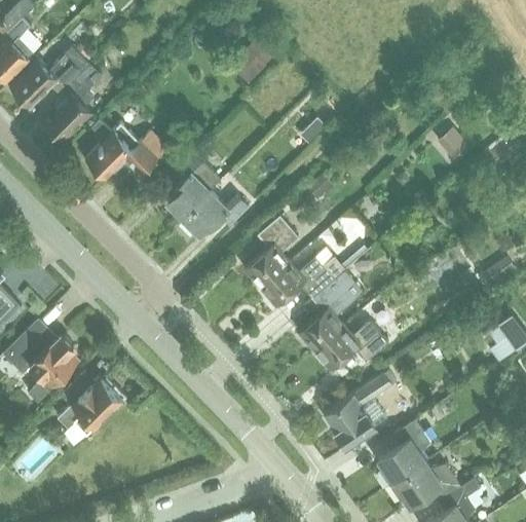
[(19,21),(21,19),(35,5),(29,0),(20,0),(0,20),(0,32),(3,36),(19,21)]
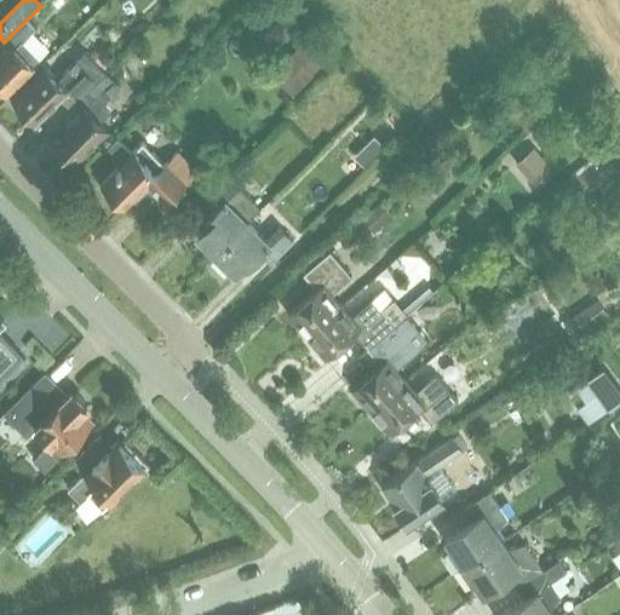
[(22,24),(4,42),(10,47),(0,56),(0,96),(3,93),(5,97),(39,63),(21,44),(34,32),(24,22),(22,24)]
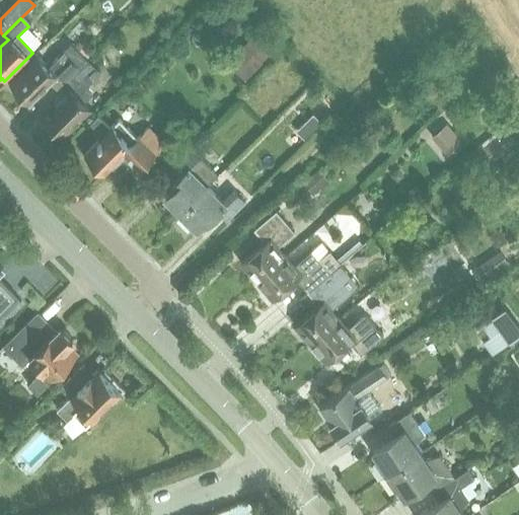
[(262,65),(268,59),(250,41),(243,48),(226,64),(244,83),(262,66),(262,65)]
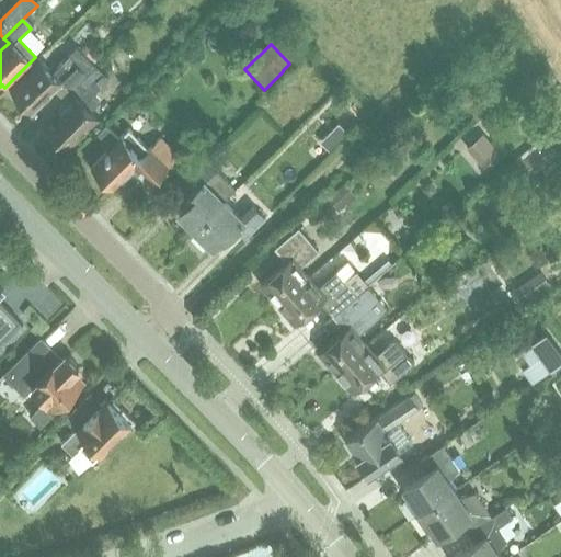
[(491,47),(478,47),(479,56),(491,56),(491,47)]
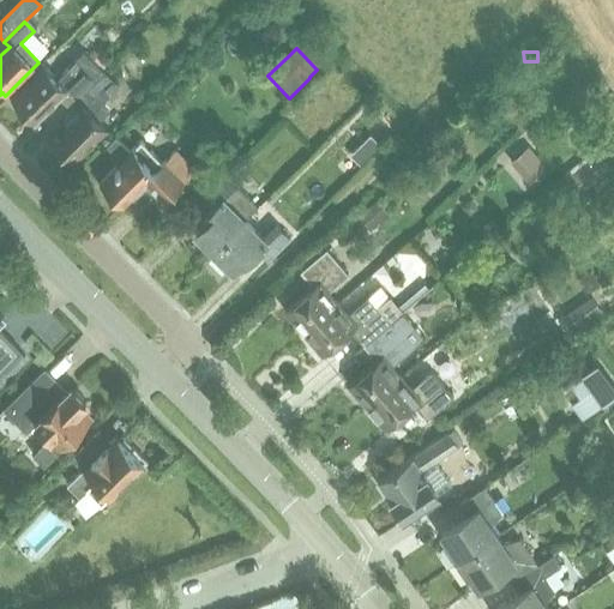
[(24,115),(34,124),(55,103),(56,104),(60,102),(67,108),(73,102),(102,73),(84,54),(56,83),(44,71),(12,102),(13,104),(11,107),(22,118),(24,115)]
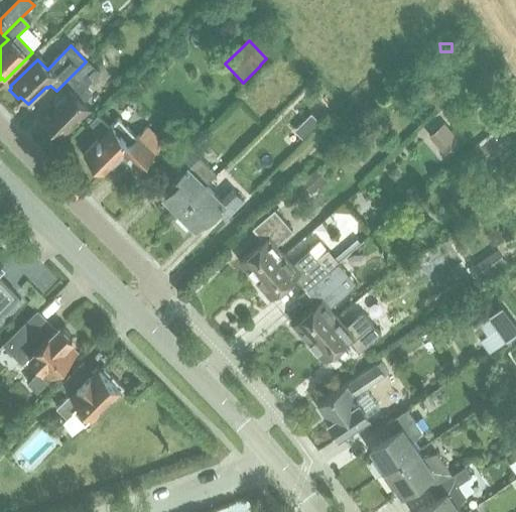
[(57,110),(45,122),(49,125),(48,129),(53,134),(57,133),(61,137),(88,111),(81,103),(84,100),(89,94),(84,89),(99,75),(86,61),(61,86),(68,92),(53,106),(57,110)]
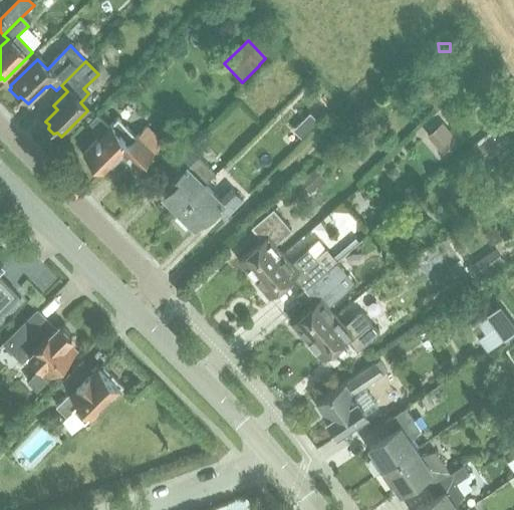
[(309,115),(301,123),(309,132),(317,123),(309,115)]
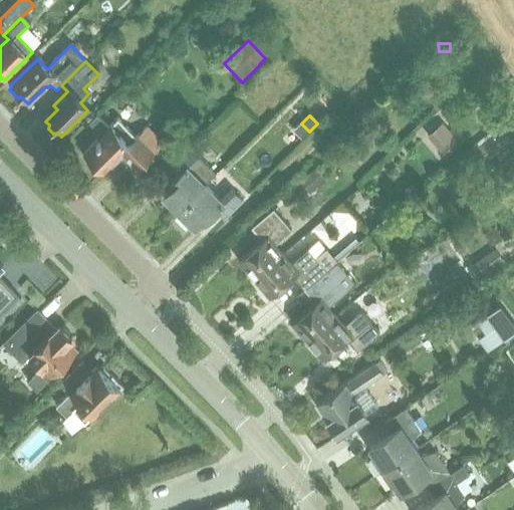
[(154,153),(162,145),(147,130),(139,138),(138,137),(137,139),(117,119),(108,130),(97,117),(87,128),(98,139),(83,154),(85,156),(83,159),(89,166),(94,165),(103,174),(121,156),(137,171),(154,154),(154,153)]
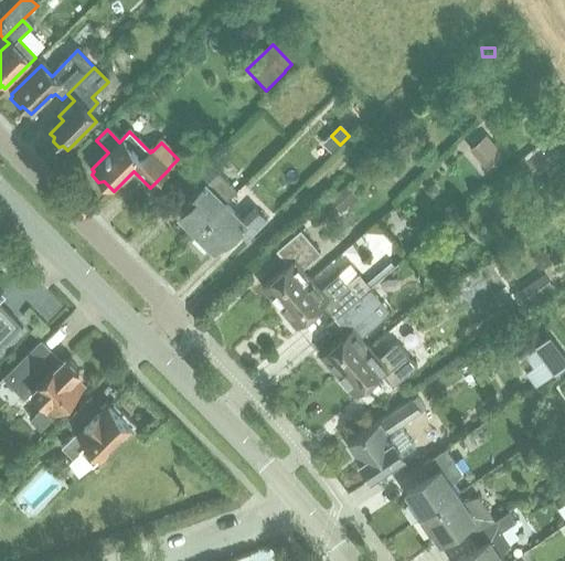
[(484,138),(468,152),(486,171),(501,157),(484,138)]
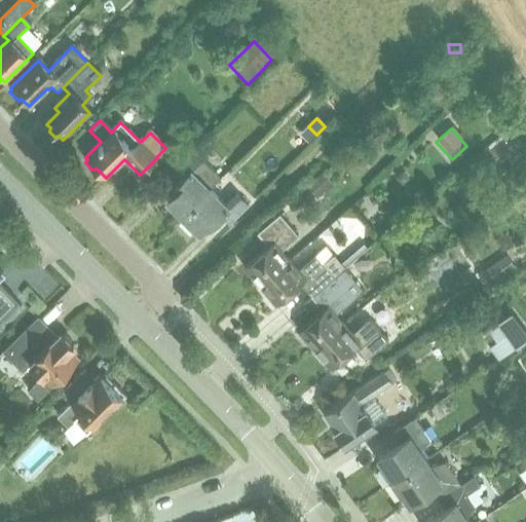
[(510,129),(486,150),(499,165),(523,146),(510,129)]
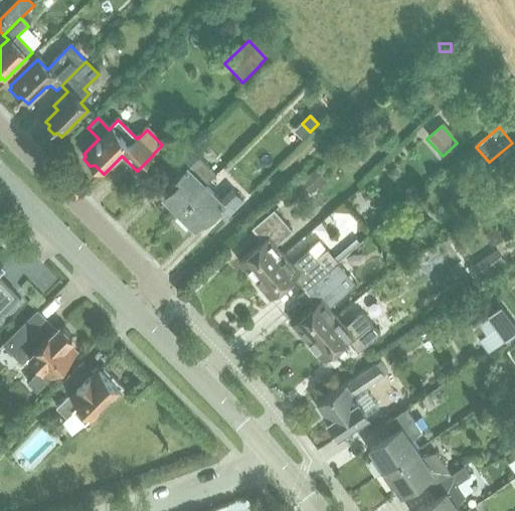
[(291,137),(286,143),(293,150),(298,144),(291,137)]
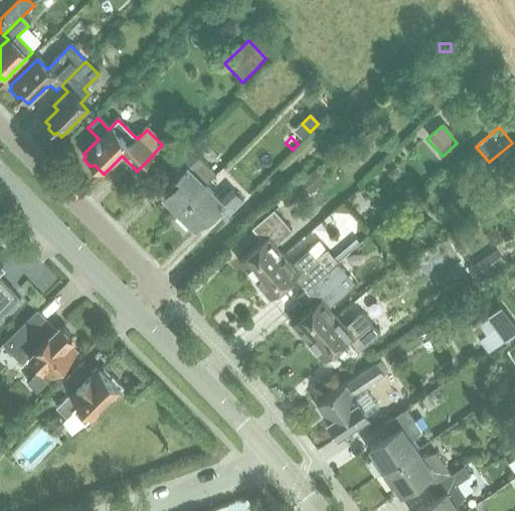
[(216,176),(189,150),(171,168),(179,176),(168,187),(171,190),(164,198),(179,213),(205,188),(216,176)]
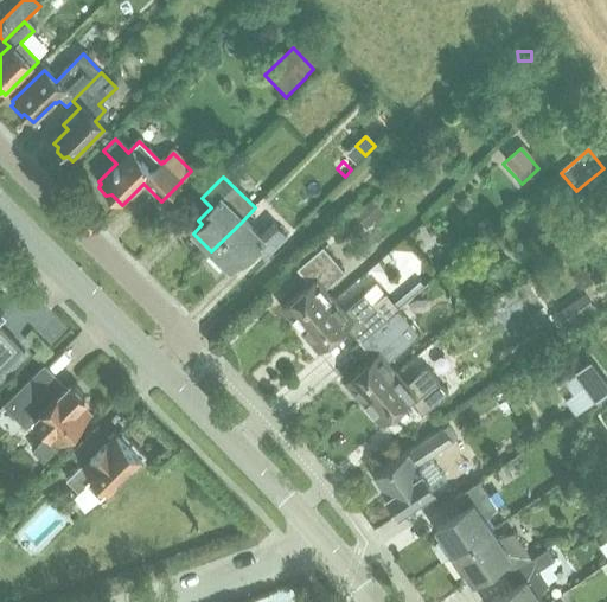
[(372,200),(352,216),(364,231),(384,216),(372,200)]
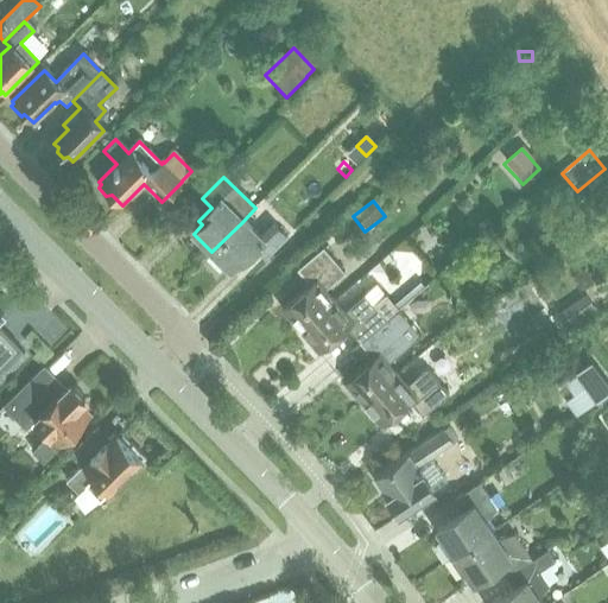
[(266,261),(287,240),(273,227),(260,240),(242,222),(211,252),(230,271),(239,261),(242,265),(255,252),(266,261)]
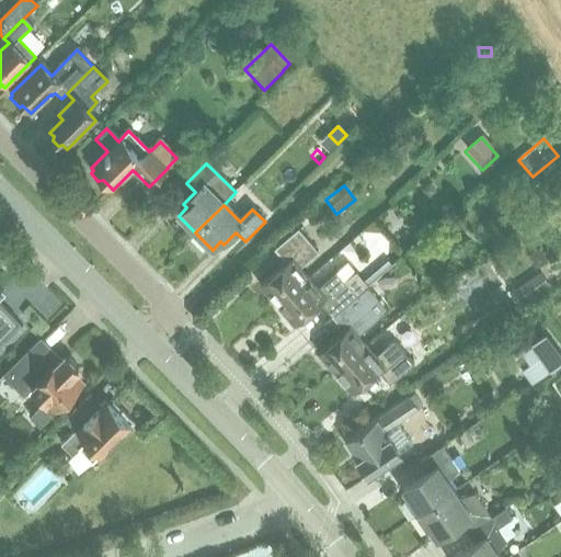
[(277,307),(308,280),(299,270),(318,254),(298,230),(274,251),(285,264),(260,287),(277,307)]
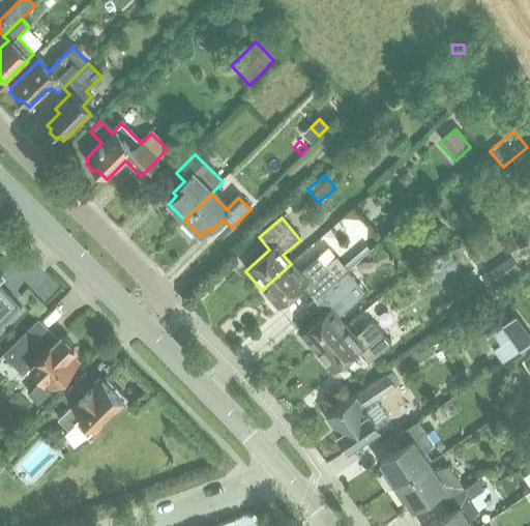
[(299,274),(291,264),(262,290),(277,309),(302,288),(314,301),(335,282),(347,272),(335,259),(325,268),(317,259),(299,274)]
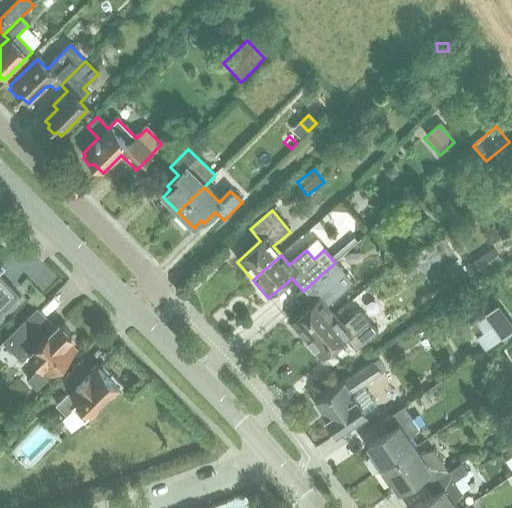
[(492,250),(464,270),(472,281),(500,262),(492,250)]
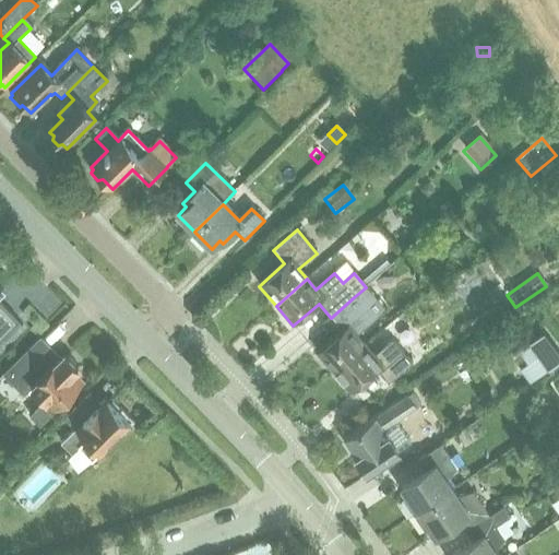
[(342,331),(317,353),(333,374),(365,346),(356,337),(375,320),(365,309),(376,299),(366,287),(354,297),(331,318),(342,331)]
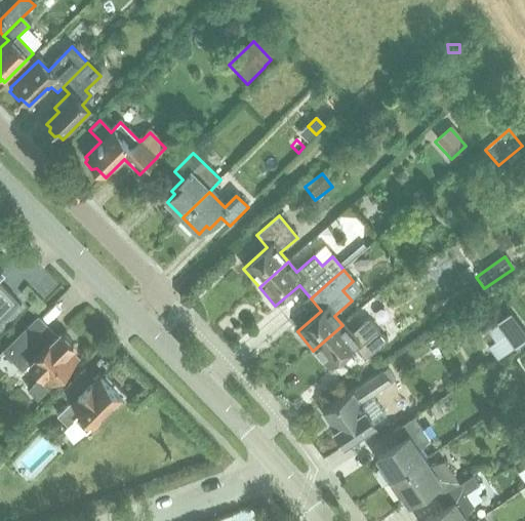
[(0,321),(16,305),(21,309),(22,308),(0,285),(0,278),(3,275),(0,271),(0,321)]
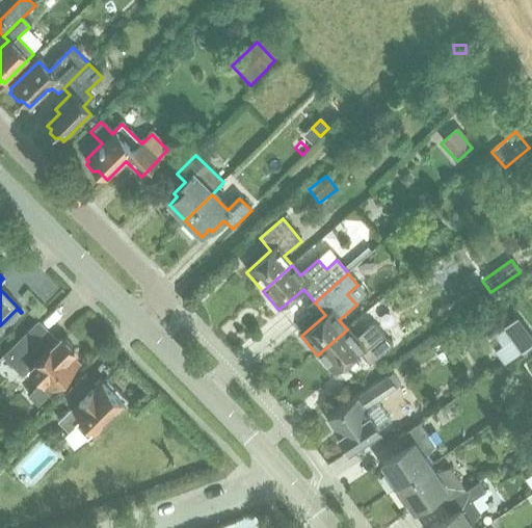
[(46,320),(58,336),(76,321),(63,306),(46,320)]
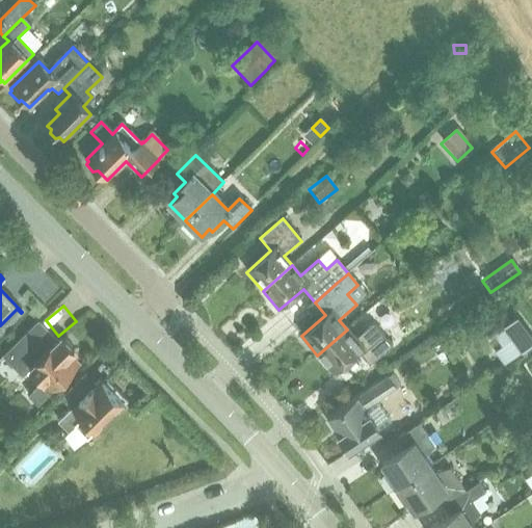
[(515,319),(500,331),(519,357),(531,346),(531,341),(526,333),(524,331),(521,326),(519,324),(517,323),(517,322),(516,321),(515,319)]
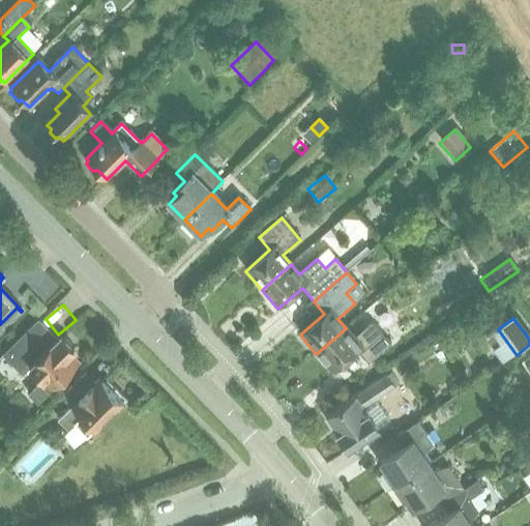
[(37,323),(5,354),(25,374),(30,369),(42,382),(29,395),(38,404),(77,366),(69,357),(71,355),(69,353),(74,349),(63,339),(59,343),(57,341),(56,342),(54,340),(53,341),(38,326),(39,325),(37,323)]
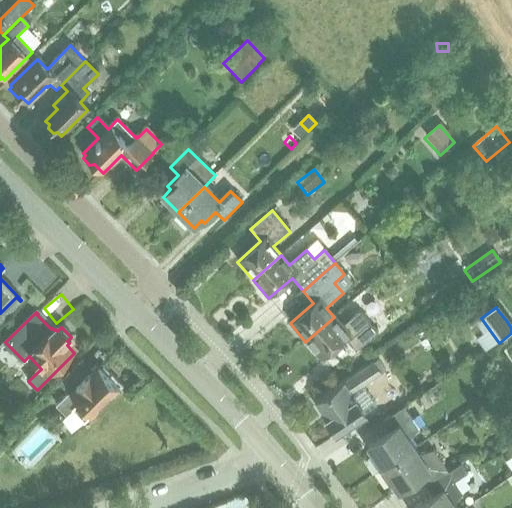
[(342,326),(334,317),(305,342),(321,360),(345,340),(355,352),(377,333),(359,312),(342,326)]
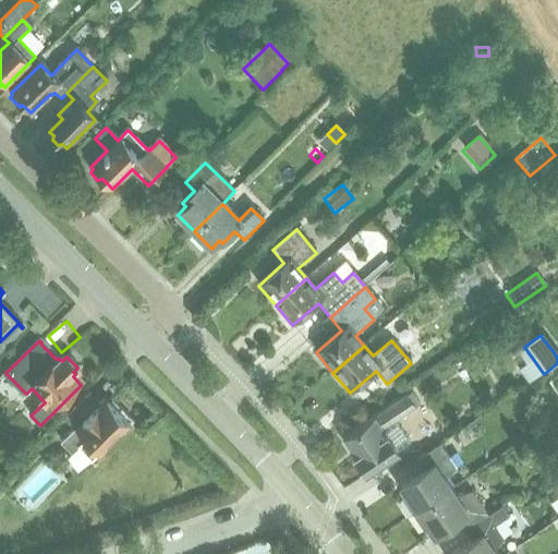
[(407,395),(343,440),(355,457),(354,457),(365,474),(398,452),(383,430),(392,424),(395,422),(415,408),(407,395)]
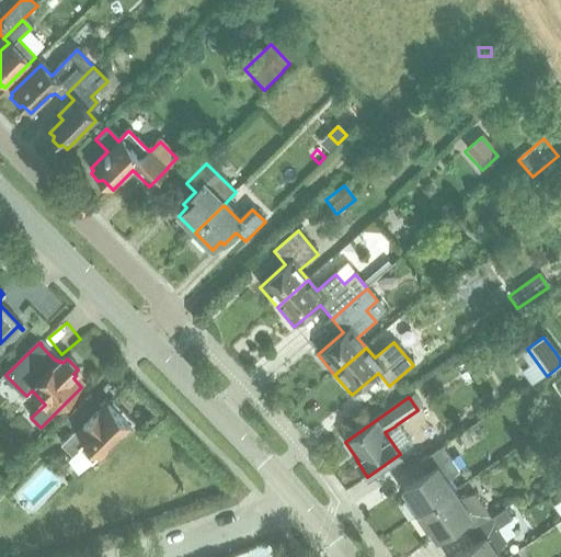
[(76,432),(61,445),(72,456),(79,450),(92,463),(99,456),(103,459),(135,428),(113,405),(111,408),(105,402),(100,409),(90,399),(66,422),(76,432)]
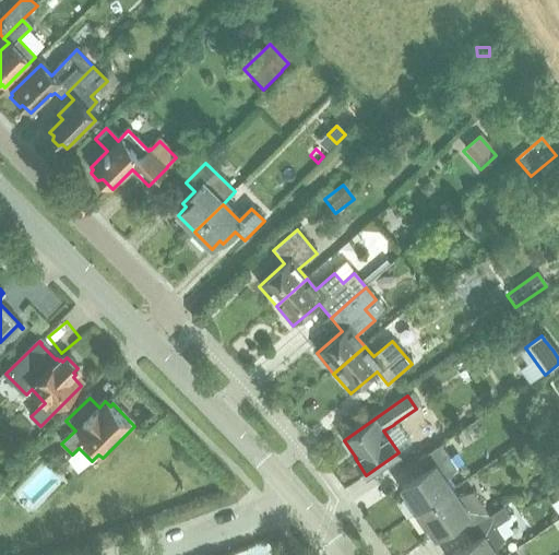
[(443,497),(453,491),(448,483),(456,470),(440,447),(417,462),(425,473),(401,489),(406,498),(403,500),(415,517),(443,497)]
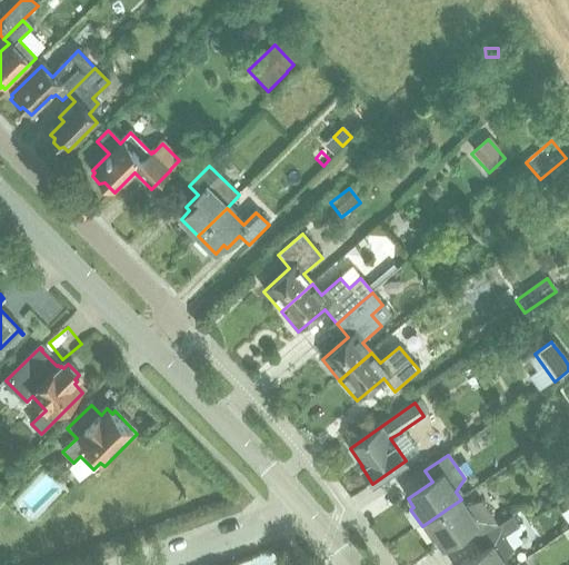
[(451,506),(422,526),(433,543),(437,539),(442,549),(467,533),(473,543),(498,527),(482,503),(466,507),(461,499),(451,506)]
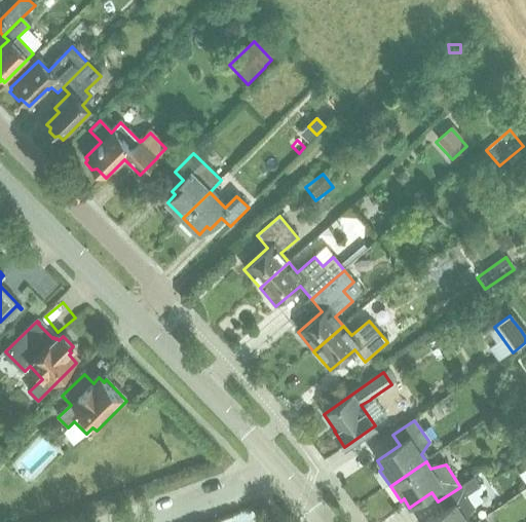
[(460,487),(438,501),(445,512),(429,521),(466,521),(465,520),(475,508),(467,496),(480,488),(474,479),(460,487)]
